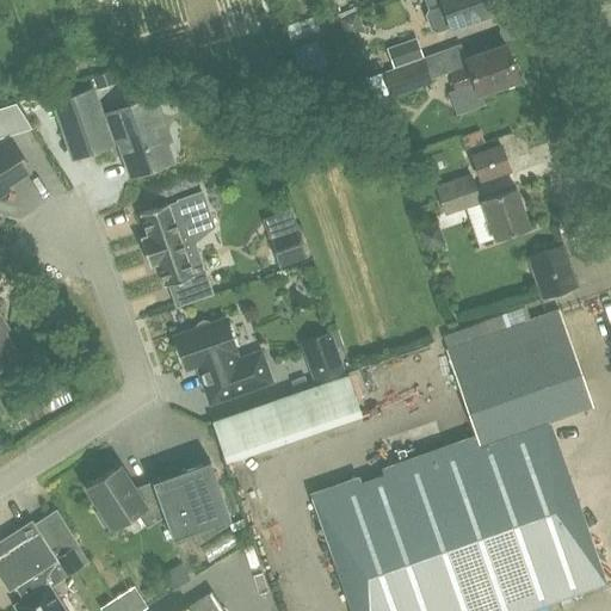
[(437,34),(494,12),(489,0),(425,0),(429,11),(426,16),(431,30),(437,34)]
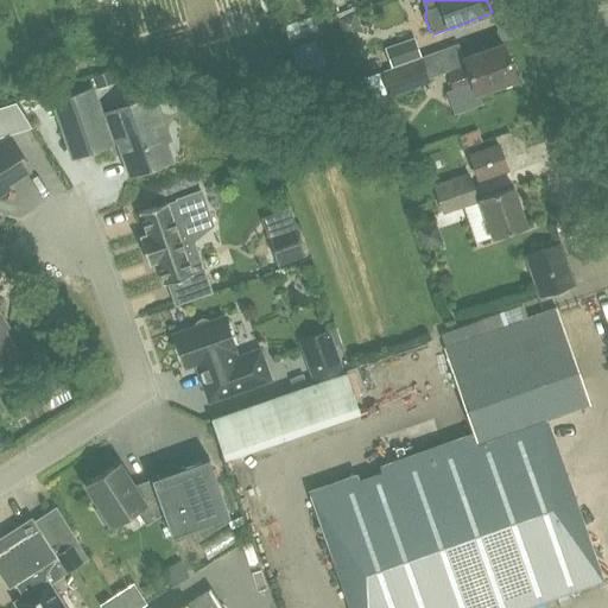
[(343,36),(361,30),(353,7),(335,14),(343,36)]
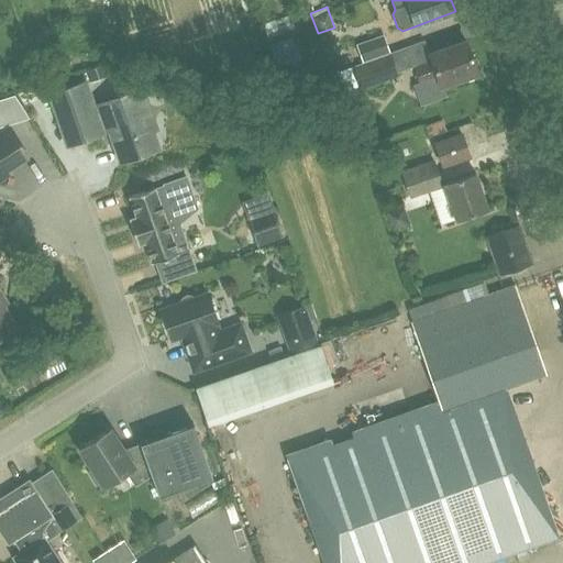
[(355,45),(362,63),(389,53),(383,35),(355,45)]
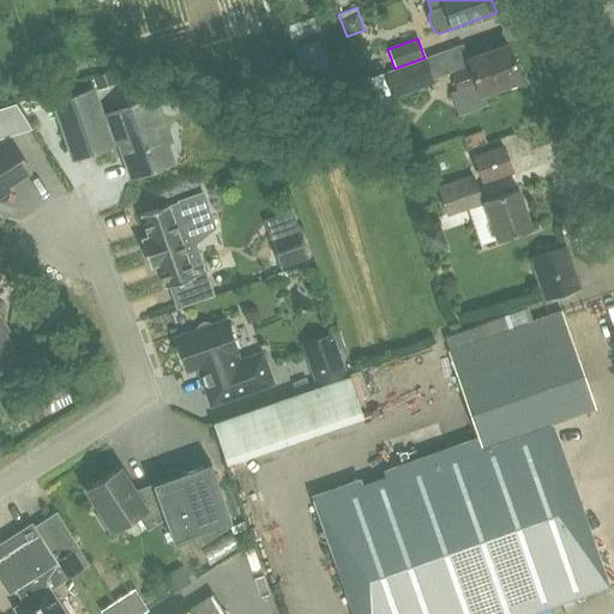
[(452,72),(456,85),(450,88),(459,115),(482,108),(482,94),(522,79),(510,44),(470,58),(473,65),(452,72)]
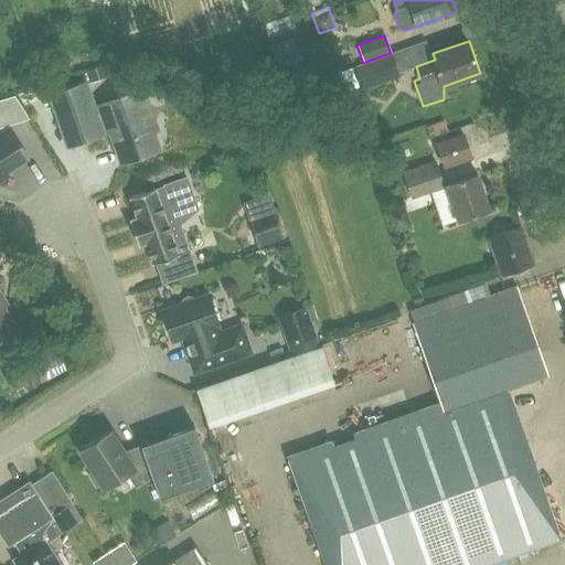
[(360,91),(400,77),(391,53),(363,63),(352,67),(360,91)]
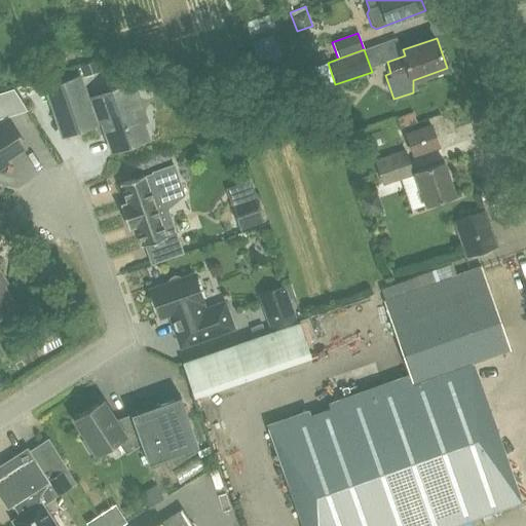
[(312,68),(318,87),(334,82),(327,63),(312,68)]
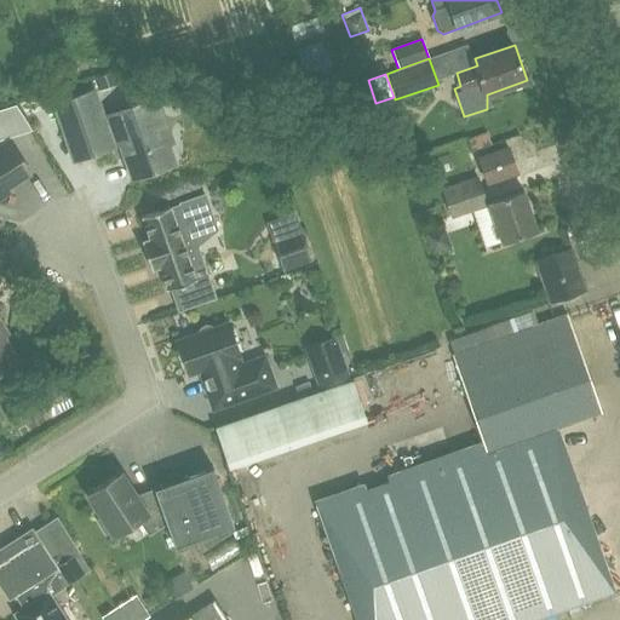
[(149,121),(162,116),(156,98),(115,113),(115,115),(103,119),(93,91),(58,102),(78,159),(113,147),(112,145),(124,141),(137,177),(173,165),(166,141),(156,144),(149,121)]
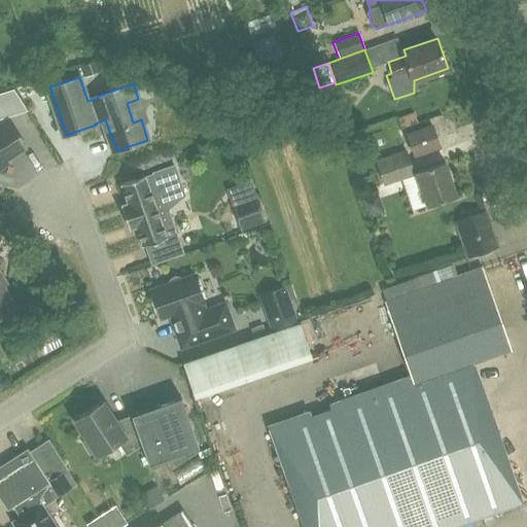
[(318,97),(305,97),(304,111),(317,113),(318,97)]
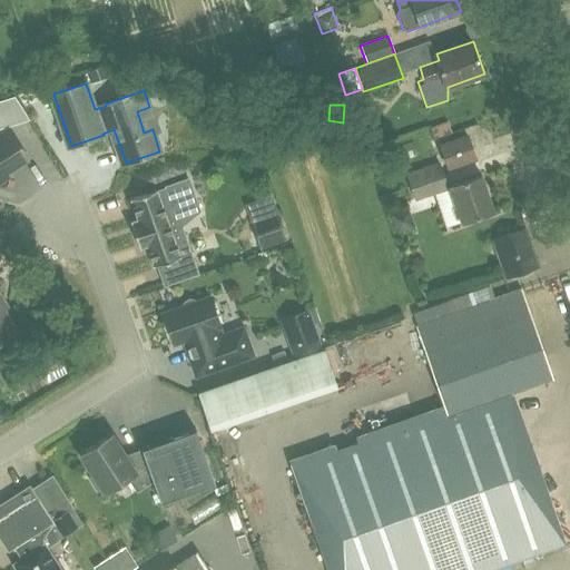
[(430,127),(433,138),(452,131),(449,120),(430,127)]
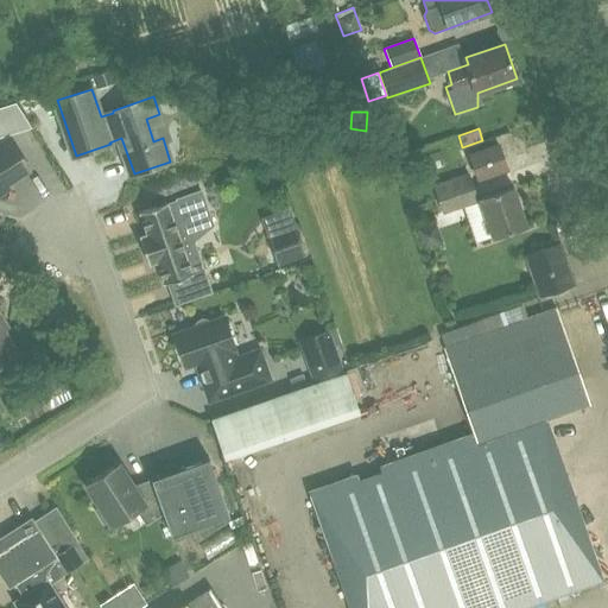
[(7,182),(29,170),(8,139),(0,144),(0,192),(11,187),(7,182)]
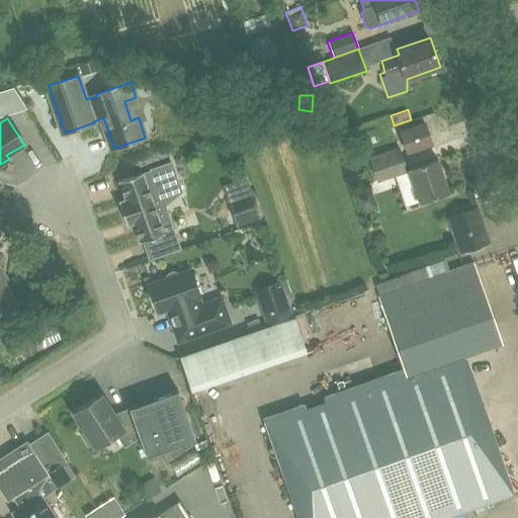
[(327,123),(330,134),(346,127),(343,118),(327,123)]
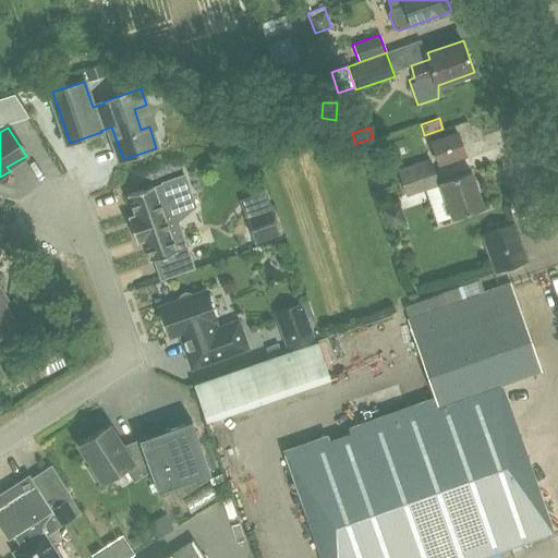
[(439,165),(464,155),(457,132),(431,142),(439,165)]
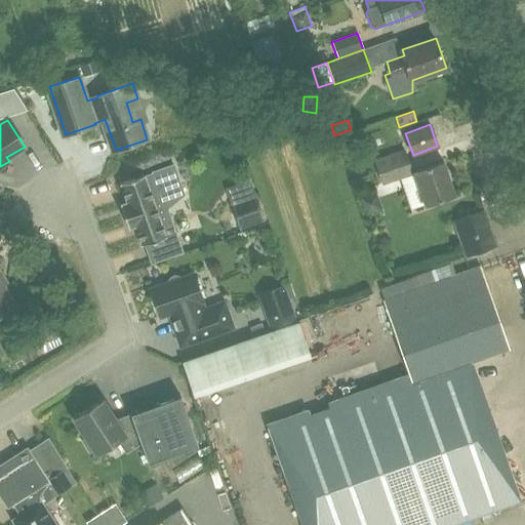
[(381,185),(413,174),(412,172),(413,172),(405,149),(373,160),(381,185)]
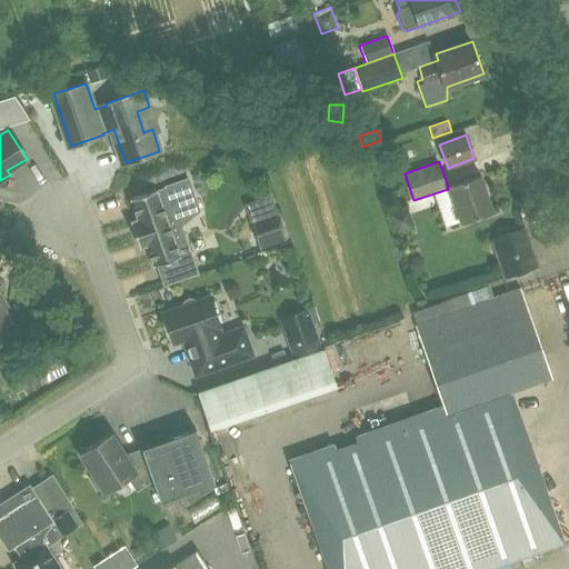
[(480,176),(448,187),(447,187),(448,189),(449,191),(435,196),(443,221),(458,217),(460,223),(493,211),(480,176)]
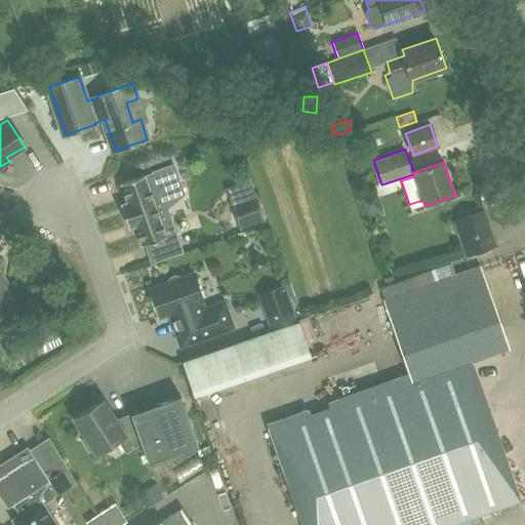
[(173,164),(119,184),(120,185),(121,185),(127,202),(122,204),(121,203),(120,203),(129,229),(130,229),(130,228),(135,226),(142,244),(140,244),(142,245),(175,233),(163,196),(183,190),(173,164)]
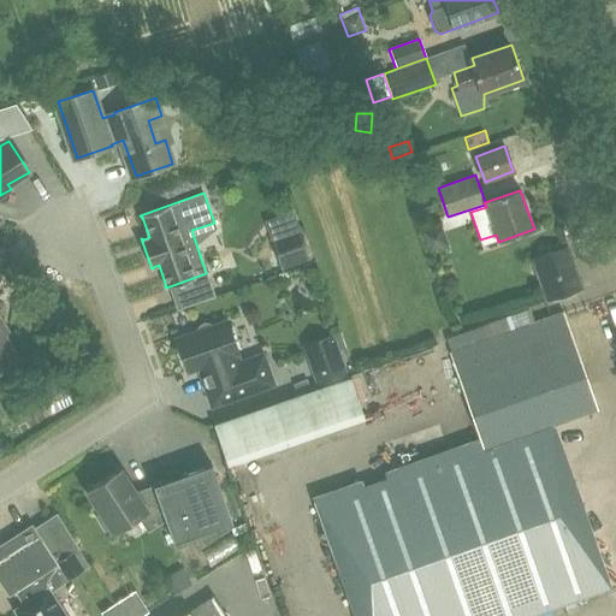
[(308,240),(283,248),(290,268),(314,259),(308,240)]
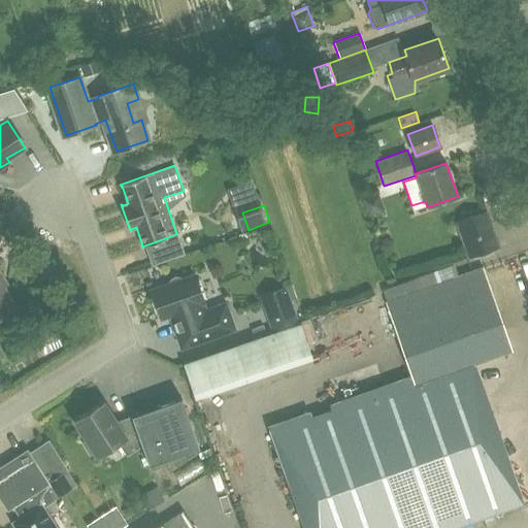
[(468,257),(497,248),(486,212),(456,222),(468,257)]
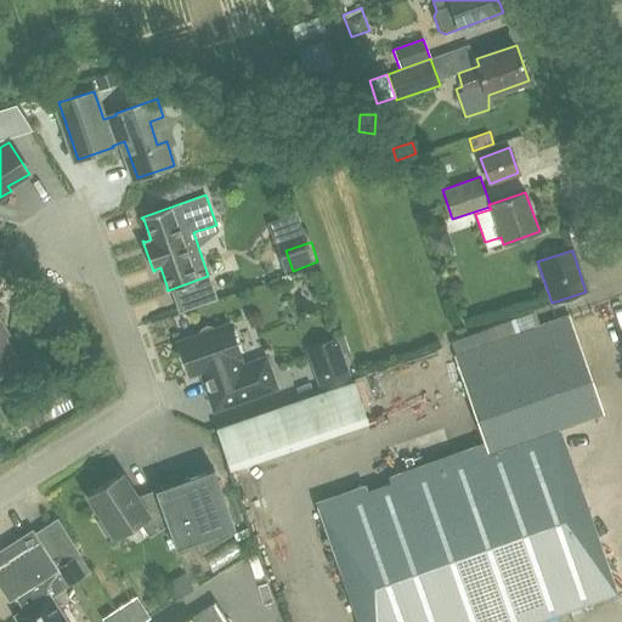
[(190,307),(220,293),(211,275),(181,289),(190,307)]
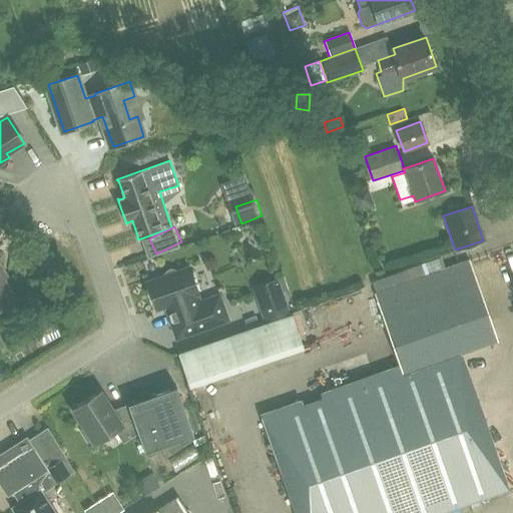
[(431,512),(504,487),(459,363),(457,356),(497,341),(469,261),(404,284),(400,272),(372,282),(376,294),(374,294),(402,374),(358,390),(328,400),(268,422),(299,512),(431,512)]
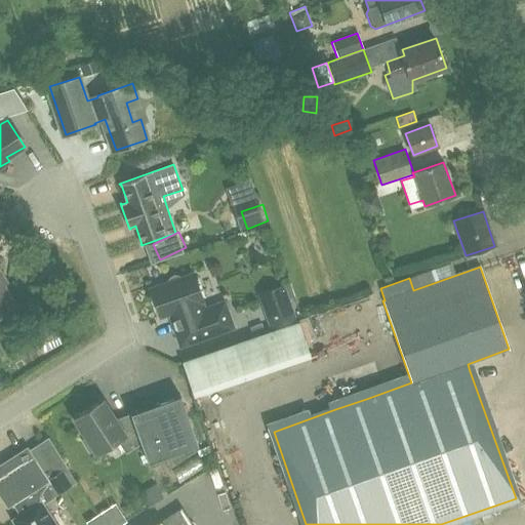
[(0,315),(15,306),(2,285),(6,283),(0,274),(0,315)]
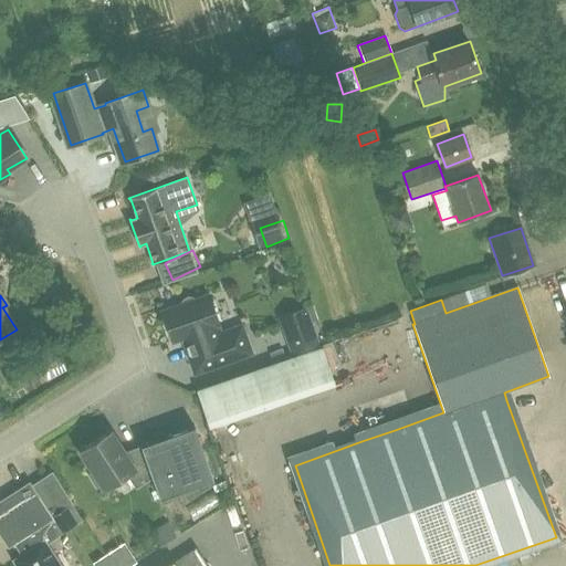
[(186,347),(196,373),(251,353),(241,325),(218,334),(215,325),(219,324),(209,295),(196,300),(192,297),(189,296),(185,299),(182,301),(181,305),(161,312),(171,341),(185,336),(188,346),(186,347)]
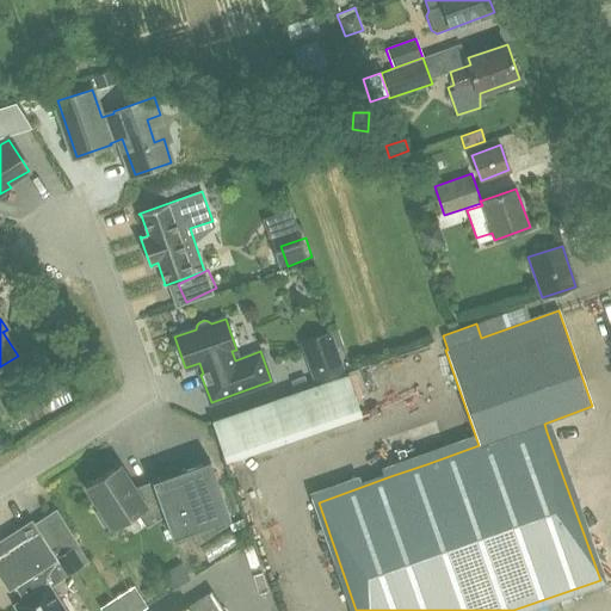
[(337,329),(332,332),(337,346),(343,344),(337,329)]
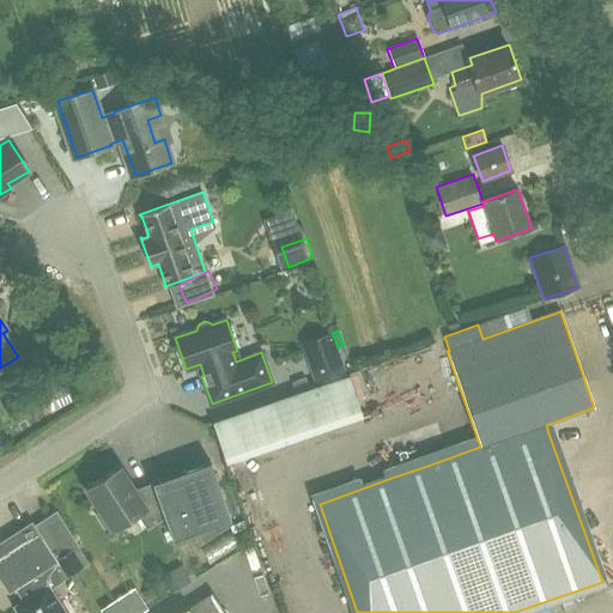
[(333,333),(301,344),(315,386),(347,374),(338,347),(333,333)]
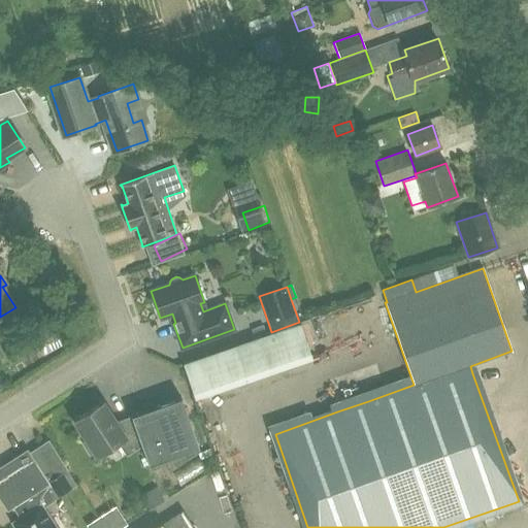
[(395,350),(365,363),(370,376),(401,363),(395,350)]
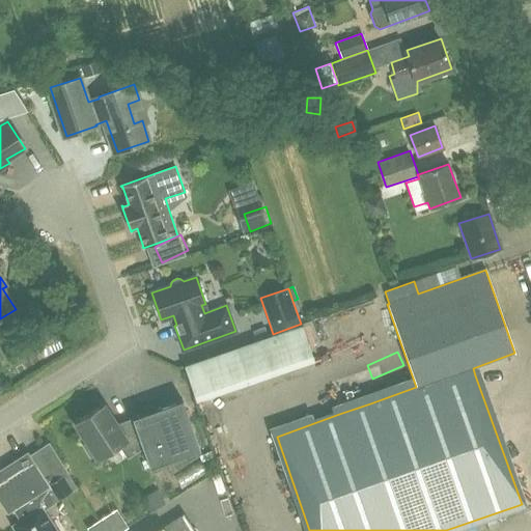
[(0,376),(0,403),(12,396),(0,376)]
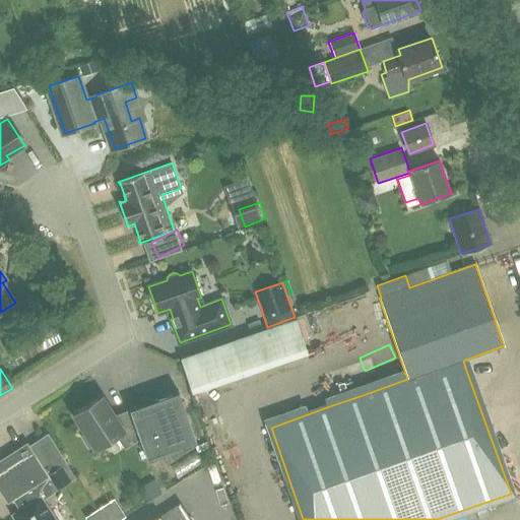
[(218,385),(226,407),(242,402),(235,380),(218,385)]
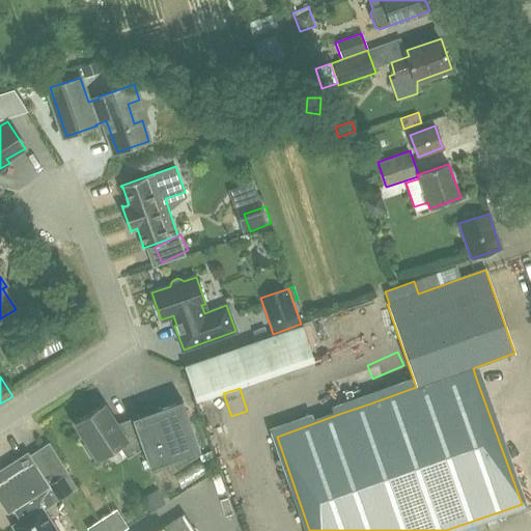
[(183,399),(132,417),(135,425),(123,432),(105,403),(75,423),(87,443),(83,445),(91,457),(95,455),(98,458),(119,444),(128,457),(142,448),(149,469),(201,450),(183,399)]
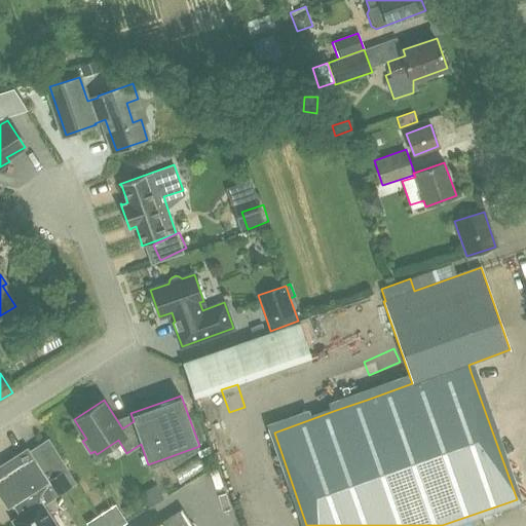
[(50,442),(30,454),(27,449),(0,466),(0,493),(8,506),(13,503),(21,515),(13,520),(16,525),(55,525),(42,504),(54,496),(45,483),(67,468),(50,442)]
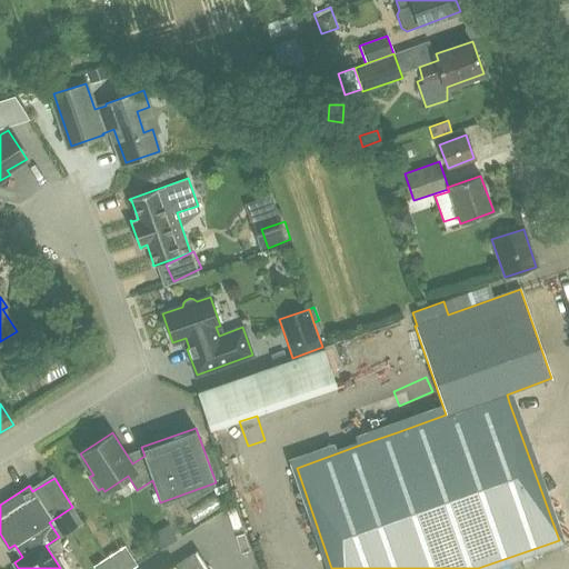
[(231,487),(209,495),(212,507),(236,499),(231,487)]
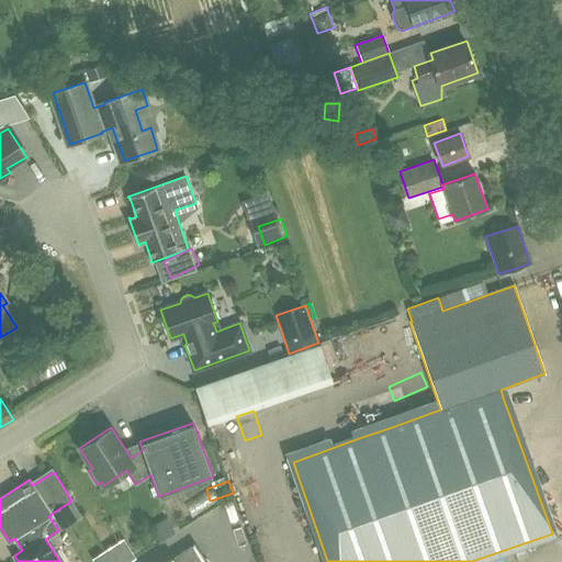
[(166,518),(152,528),(160,542),(176,532),(166,518)]
